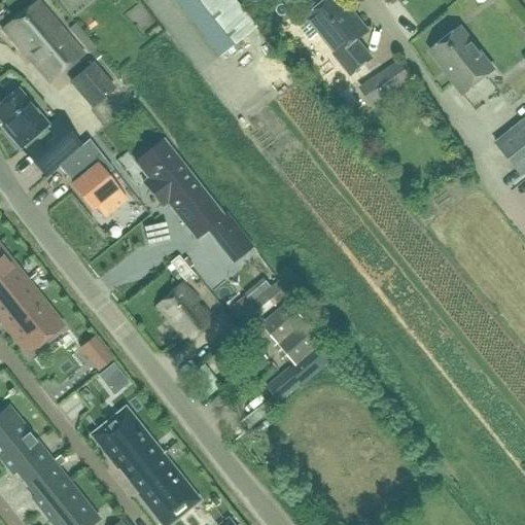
[(84,54),(38,0),(1,29),(20,51),(22,49),(51,81),(84,54)]
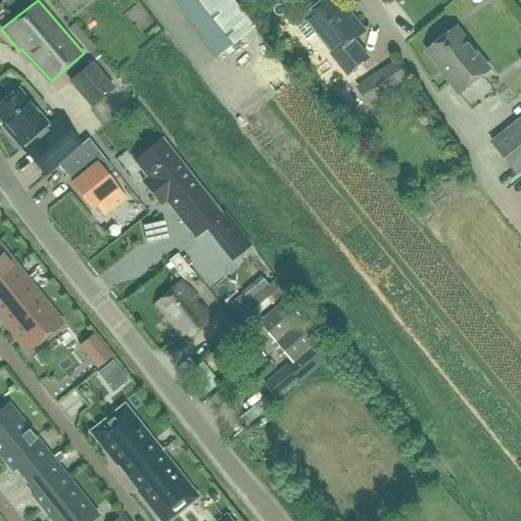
[(175,0),(219,54),(253,27),(233,0),(175,0)]
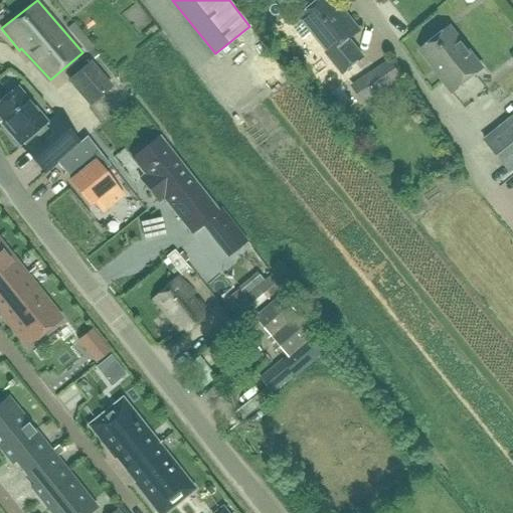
[(320,0),(293,22),(305,37),(314,29),(332,51),(330,52),(345,71),(364,56),(349,38),(361,29),(354,20),(351,23),(333,0),(320,0)]
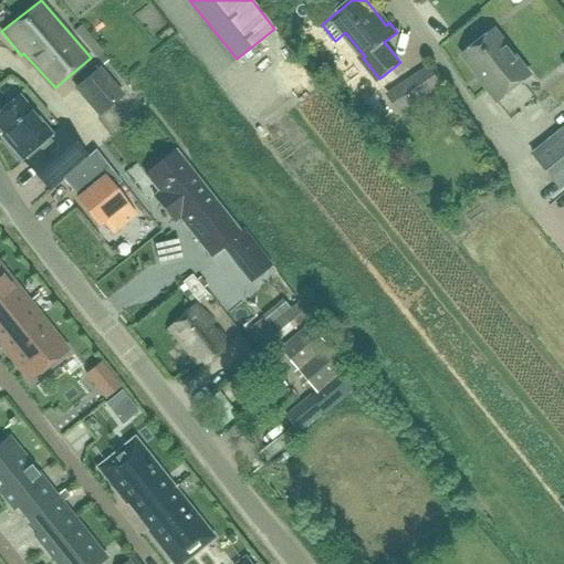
[(498,100),(532,74),(497,29),(465,53),(483,76),(481,77),(498,100)]
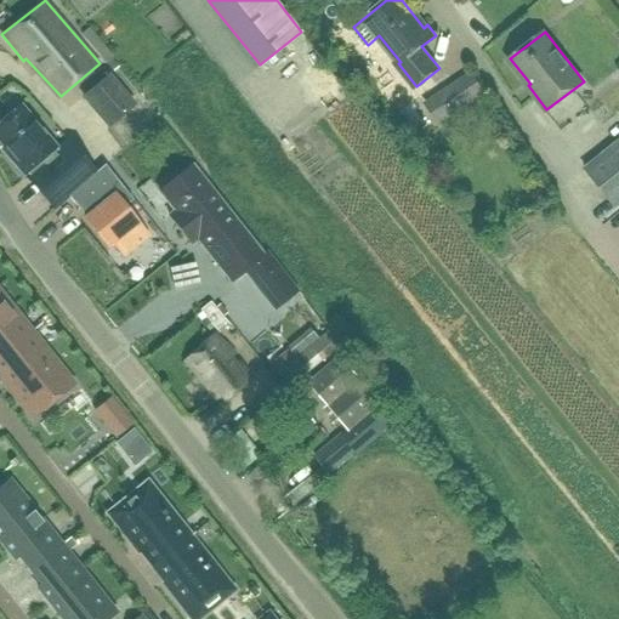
[(111,125),(135,103),(109,74),(85,95),(111,125)]
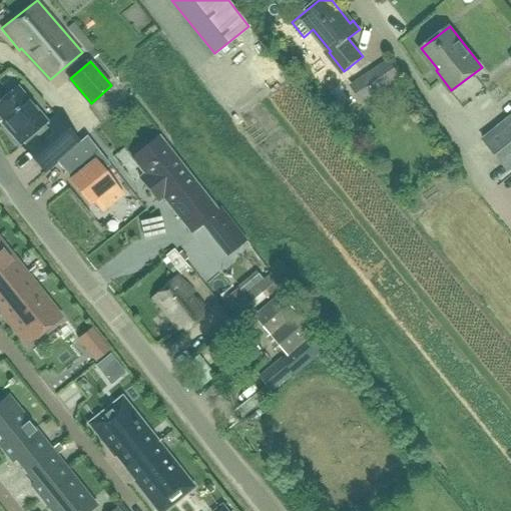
[(364,101),(389,84),(378,67),(353,84),(364,101)]
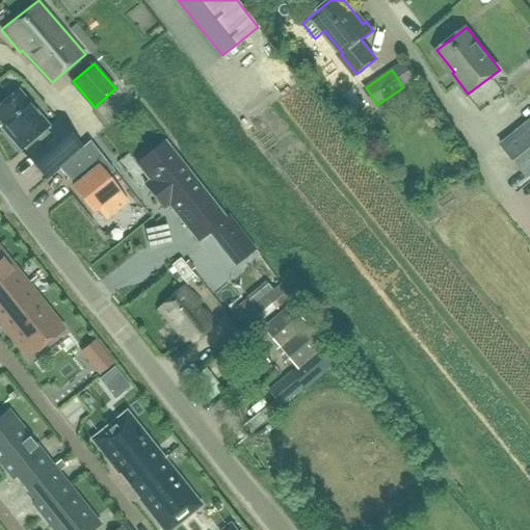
[(33,115),(27,107),(30,104),(20,91),(0,107),(0,122),(23,150),(47,178),(83,146),(59,117),(48,128),(36,113),(33,115)]
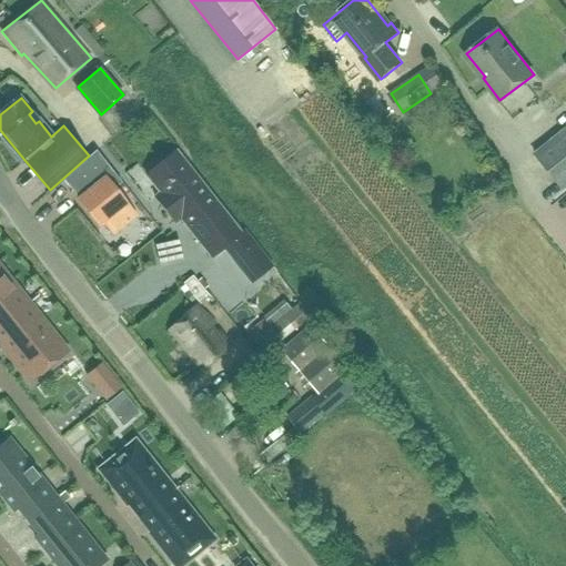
[(564,190),(565,189),(565,129),(535,153),(564,190)]
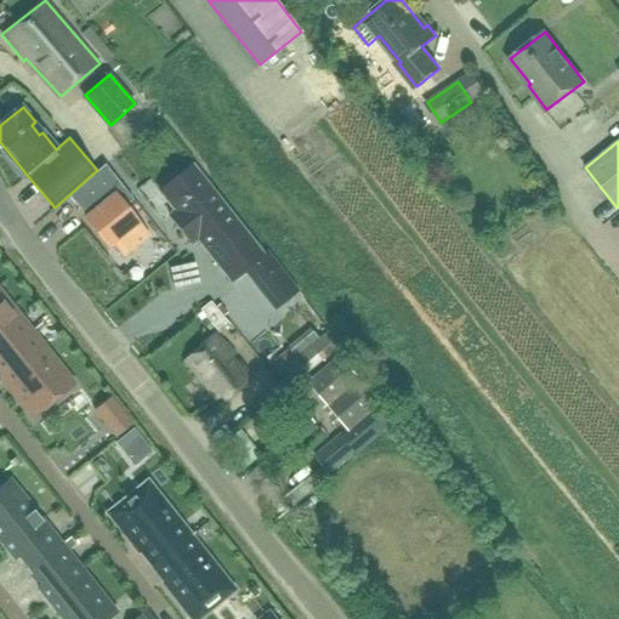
[(193,164),(160,189),(175,209),(170,214),(192,243),(198,238),(232,280),(245,270),(276,308),(299,290),(267,250),(263,254),(193,164)]
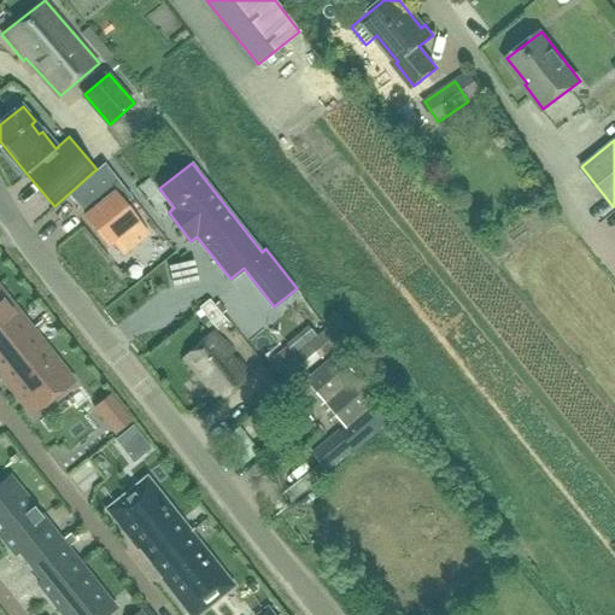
[(115,192),(99,173),(71,198),(85,216),(83,217),(106,245),(115,238),(124,251),(147,233),(115,192)]
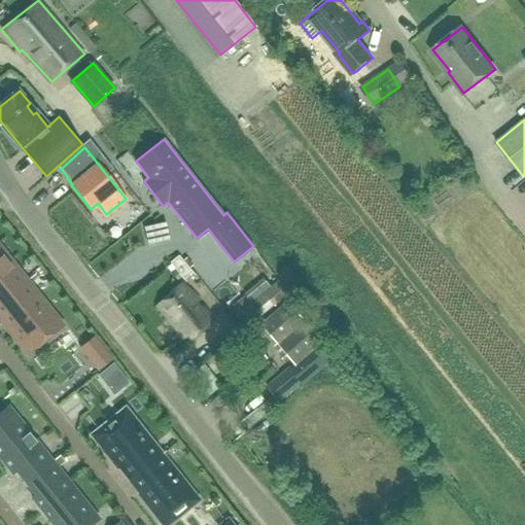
[(166,221),(146,225),(149,242),(169,238),(166,221)]
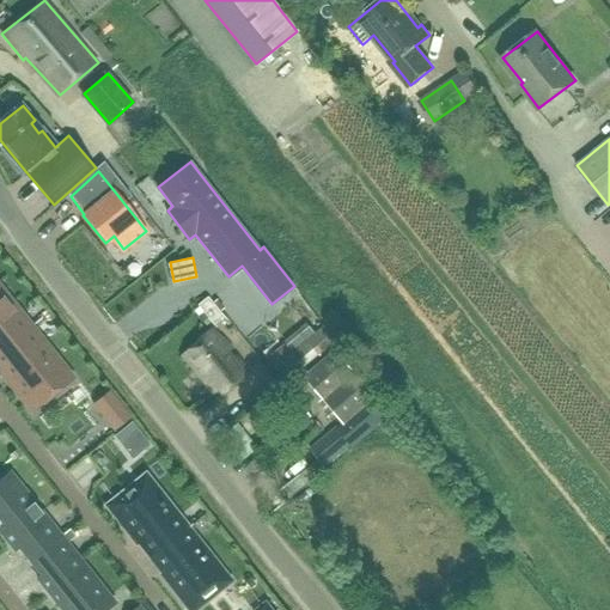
[(0,348),(1,351),(29,328),(0,291),(0,348)]
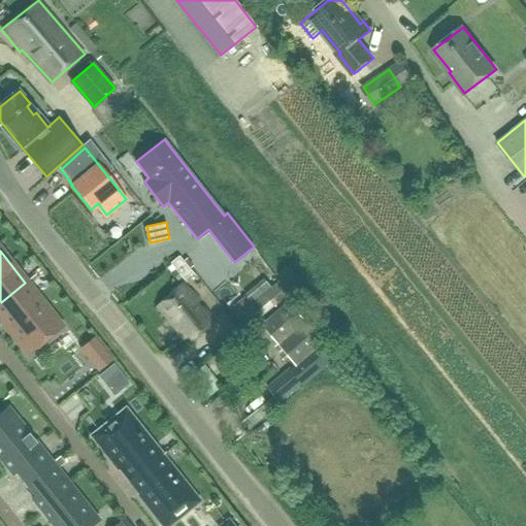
[(185,280),(193,271),(179,255),(171,262),(185,280)]
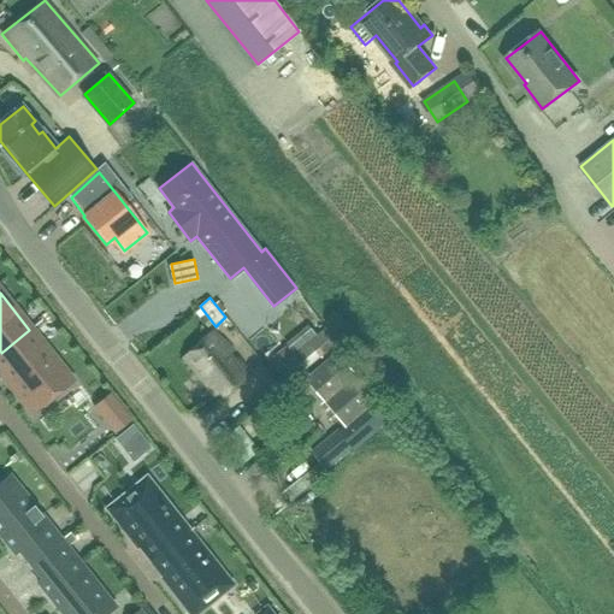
[(296,379),(340,342),(328,328),(320,334),(296,353),(283,364),(296,379)]
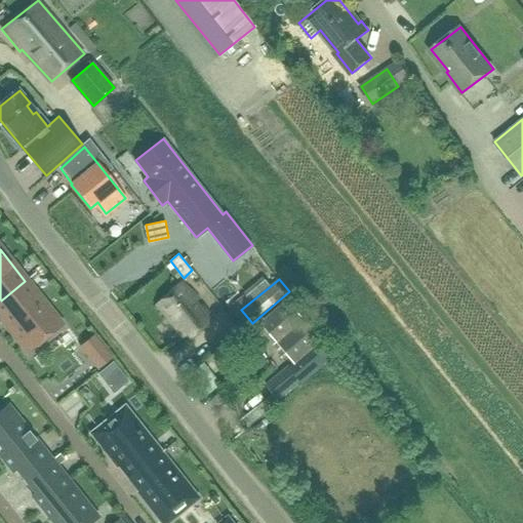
[(25,281),(1,300),(9,309),(0,315),(0,316),(28,352),(62,326),(25,281)]
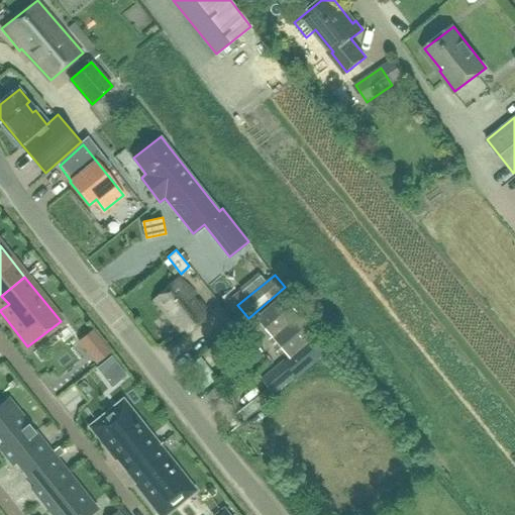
[(187,286),(179,277),(155,299),(182,332),(186,328),(189,332),(210,313),(201,301),(197,302),(192,296),(196,293),(189,285),(187,286)]
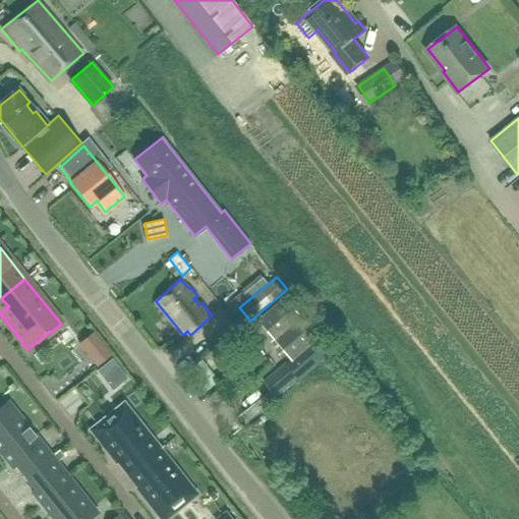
[(287,363),(298,377),(300,379),(332,352),(320,337),(287,298),(262,320),(293,358),(287,363)]
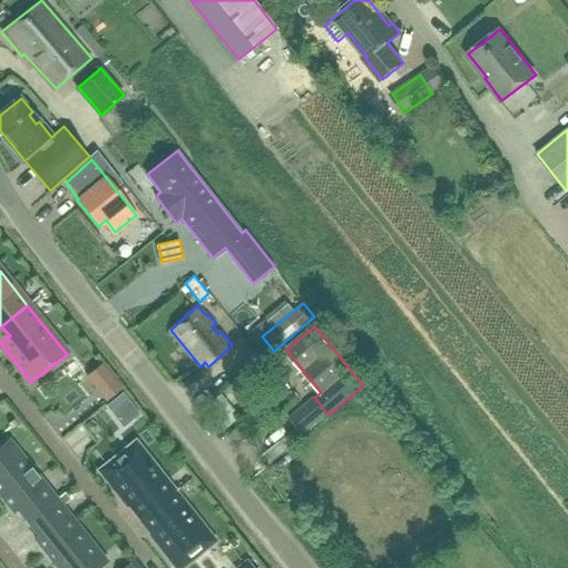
[(89,375),(108,400),(121,389),(103,364),(89,375)]
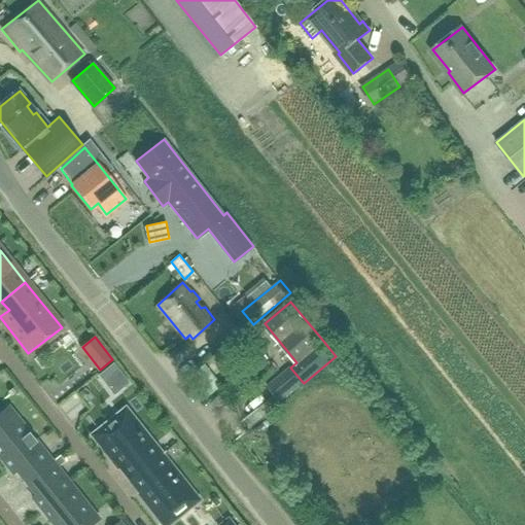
[(211,393),(221,385),(205,363),(195,372),(211,393)]
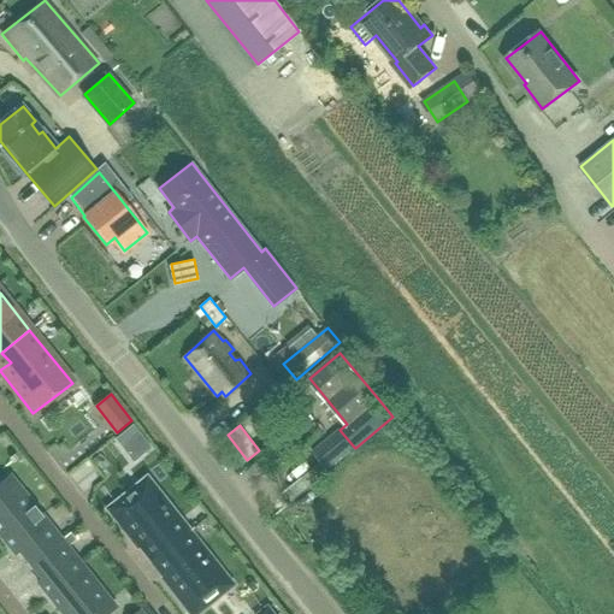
[(328,467),(353,446),(340,430),(314,450),(328,467)]
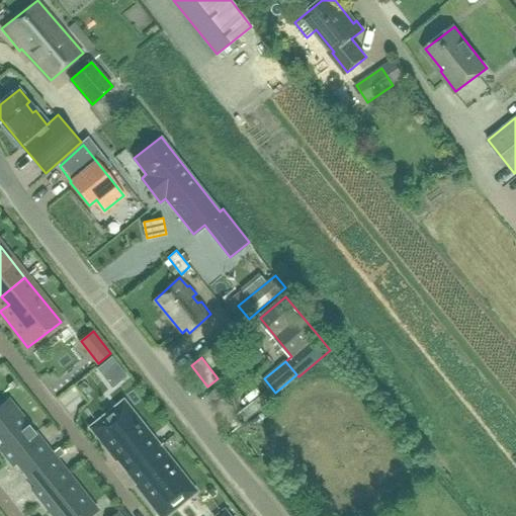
[(52,452),(35,432),(9,400),(0,406),(0,447),(14,464),(16,462),(21,458),(30,470),(52,452)]
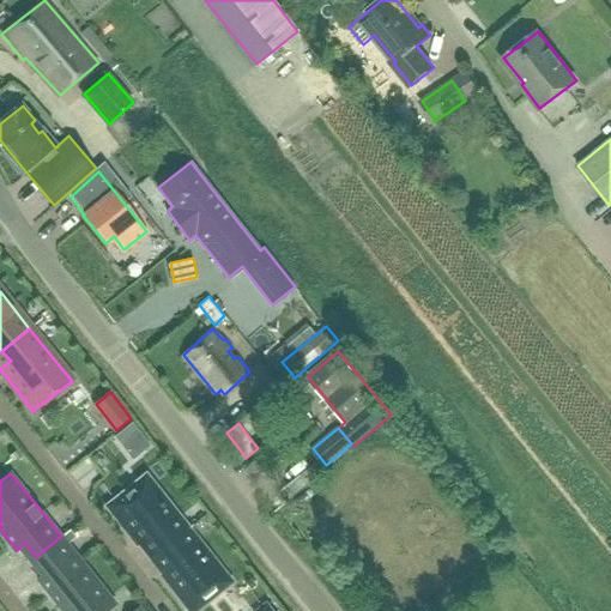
[(161,550),(188,528),(146,476),(109,506),(139,543),(150,536),(161,550)]
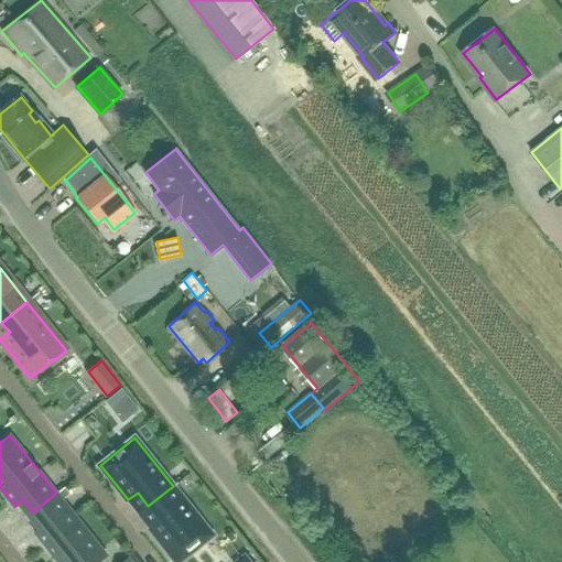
[(268,458),(284,445),(280,439),(263,453),(267,457),(268,458)]
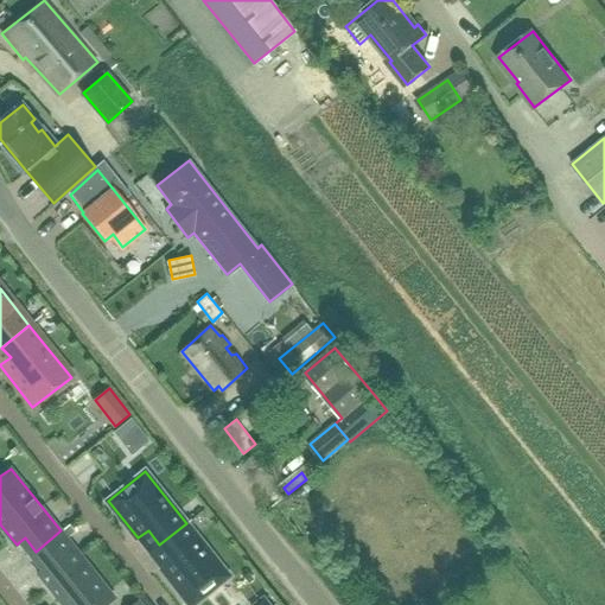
[(186,523),(159,545),(171,559),(161,567),(191,604),(228,574),(186,523)]
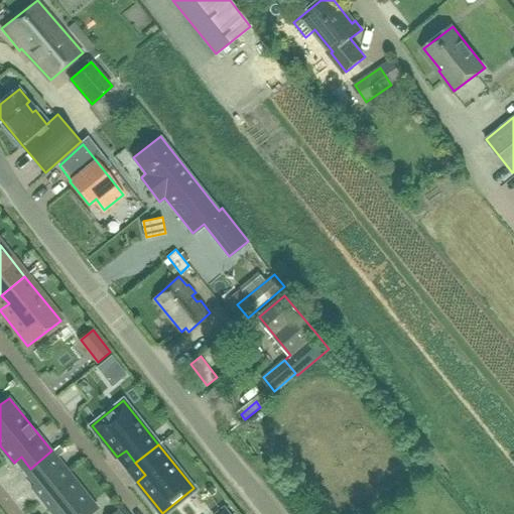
[(82,513),(94,504),(51,451),(30,469),(39,480),(34,484),(32,486),(54,513),(82,513)]
